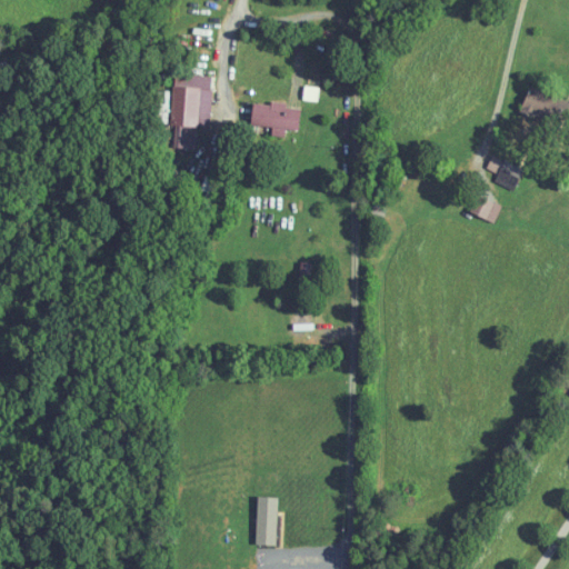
[(210,75),(172,75),(172,126),(175,126),(175,147),(195,147),(195,122),(210,122),(210,75)]
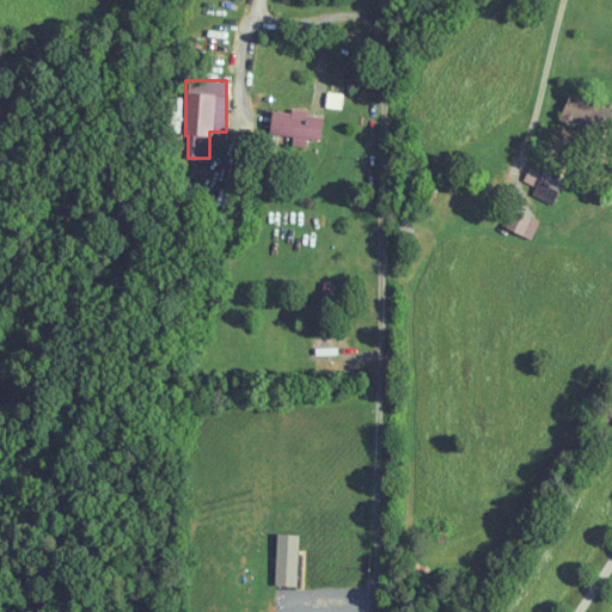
[(304,145),(305,136),(318,139),(322,115),(271,106),(268,130),(285,133),(283,141),(304,145)]
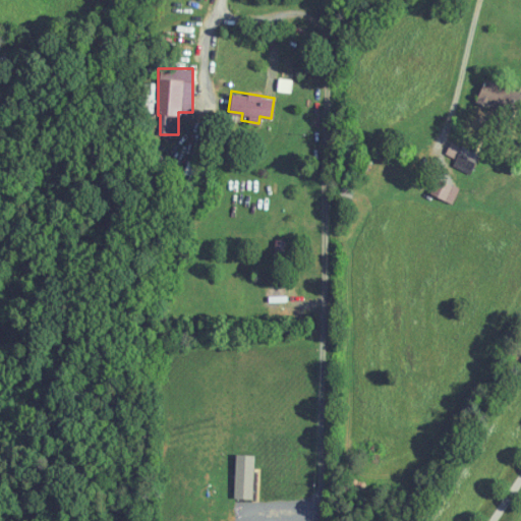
[(444,154),(455,159),(452,165),(468,173),(477,155),(450,141),(444,154)]
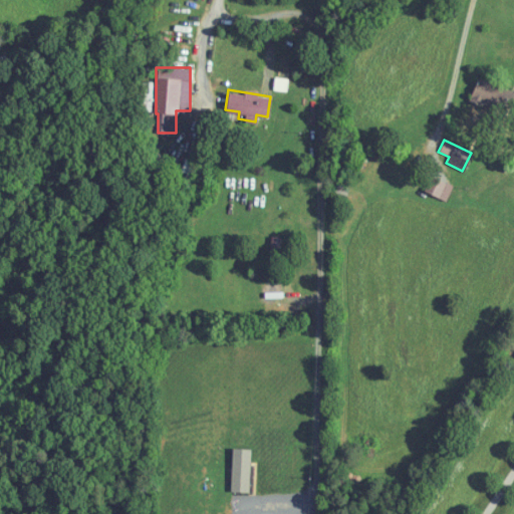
[(422,190),(446,201),(452,186),(436,178),(434,183),(427,180),(422,190)]
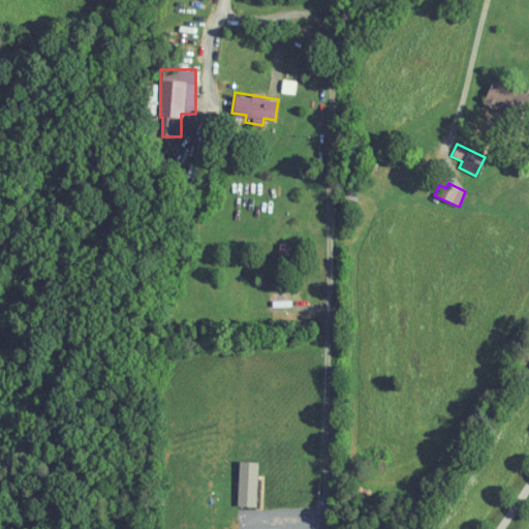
[(283,309),(284,293),(267,292),(267,308),(283,309)]
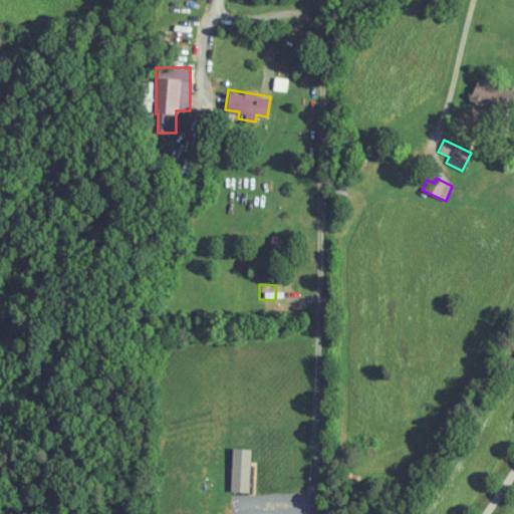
[(229,491),(248,492),(249,449),(230,448),(229,491)]
